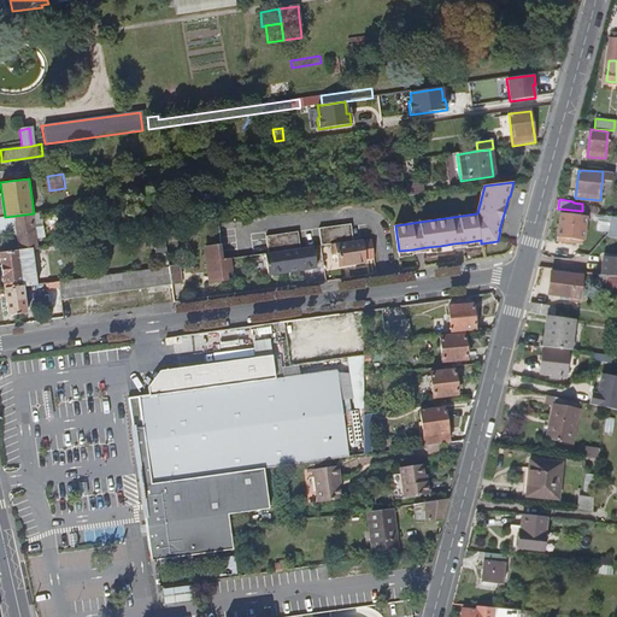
[(43,212),(34,213),(36,236),(46,235),(43,212)]
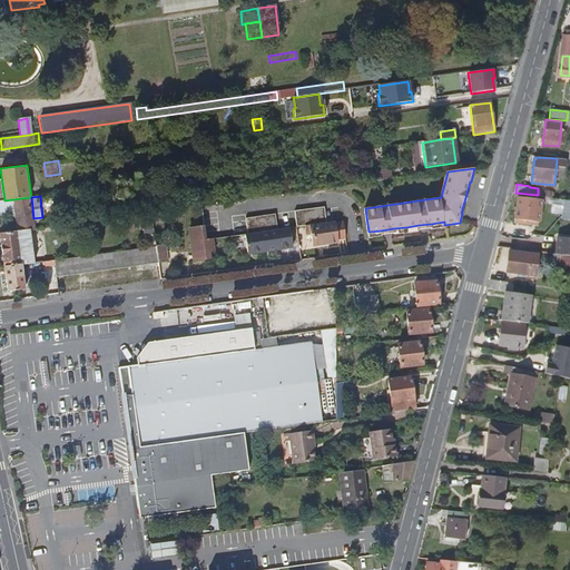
[(540,222),(542,198),(519,196),(517,218),(540,222)]
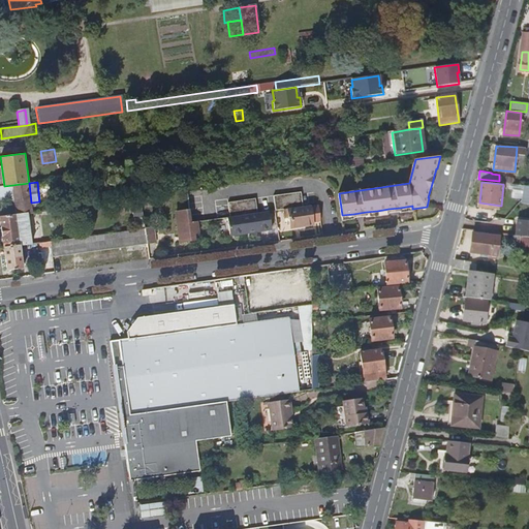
[(31,203),(29,183),(4,186),(0,186),(0,200),(14,199),(17,214),(28,213),(33,212),(31,203)]
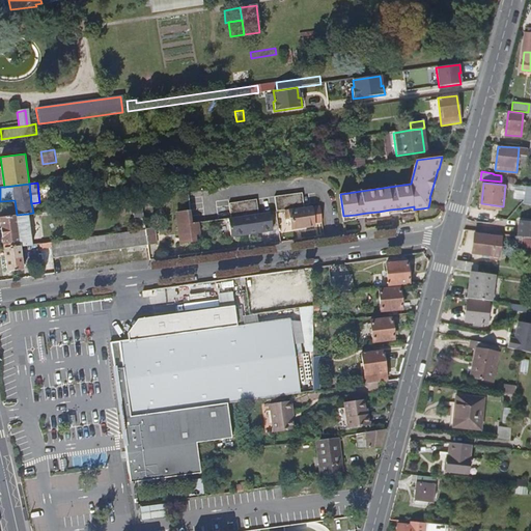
[(305,206),(303,192),(275,195),(277,211),(284,210),(290,210),(305,206)]
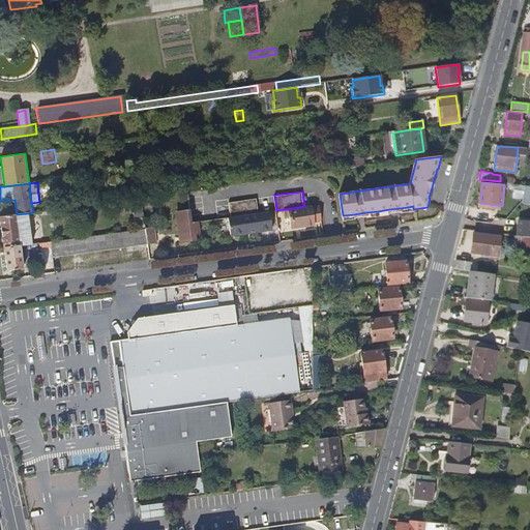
[(259,213),(257,198),(230,202),(231,216),(259,213)]
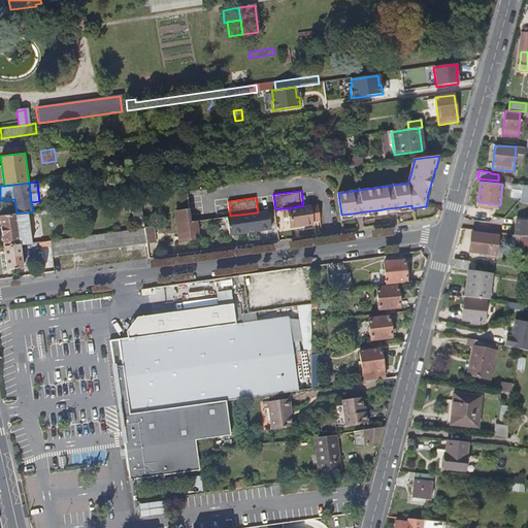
[(321,220),(319,203),(303,205),(289,208),(290,217),(291,226),(314,223),(314,221),(321,220)]
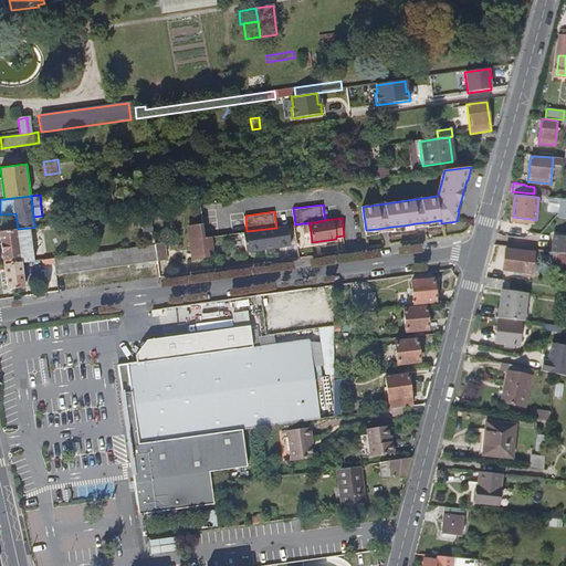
[(146,233),(155,232),(154,222),(144,223),(145,233),(146,233)]
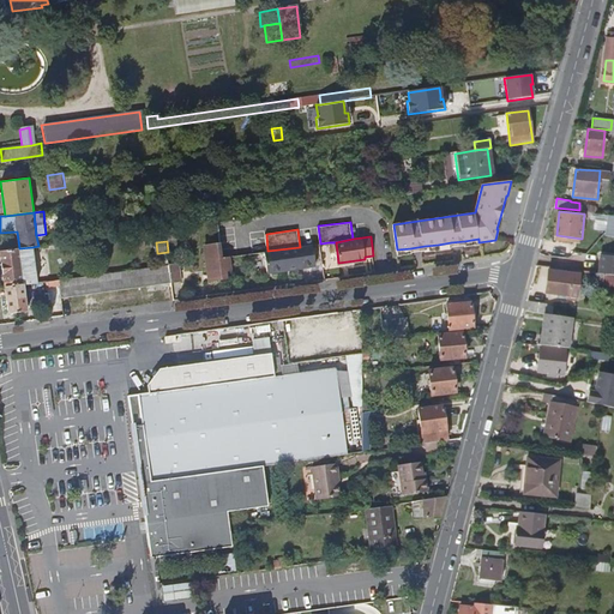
[(233,269),(230,257),(222,258),(221,245),(204,246),(208,276),(216,275),(216,278),(226,277),(224,270),(233,269)]
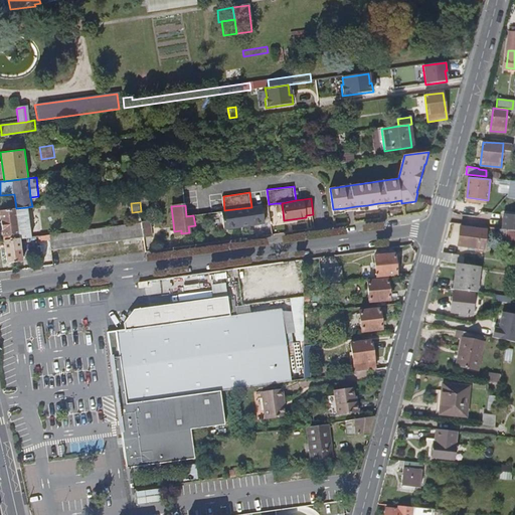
[(265,222),(262,205),(251,207),(224,210),(221,211),(224,228),(265,222)]
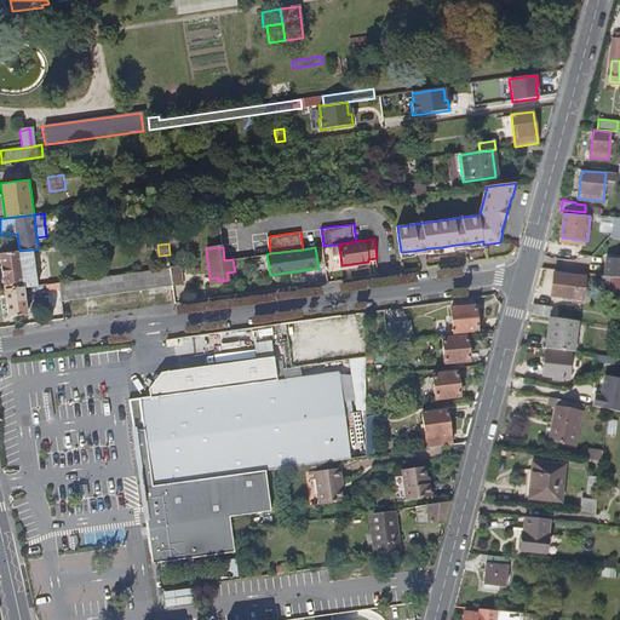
[(36,285),(33,250),(19,251),(0,253),(0,258),(5,290),(13,288),(24,287),(36,285)]
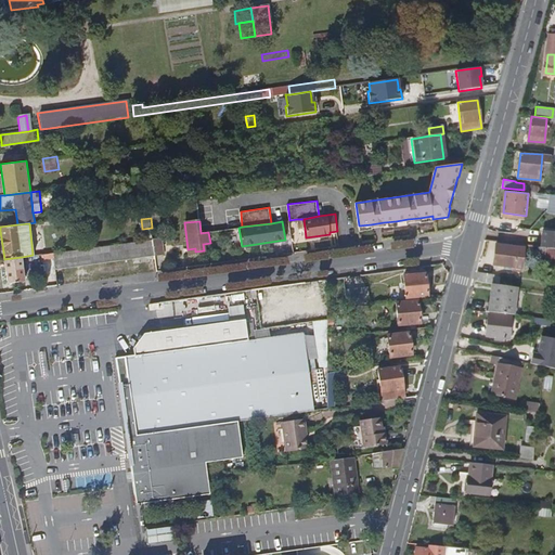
[(144,241),(153,240),(152,228),(143,229),(144,241)]
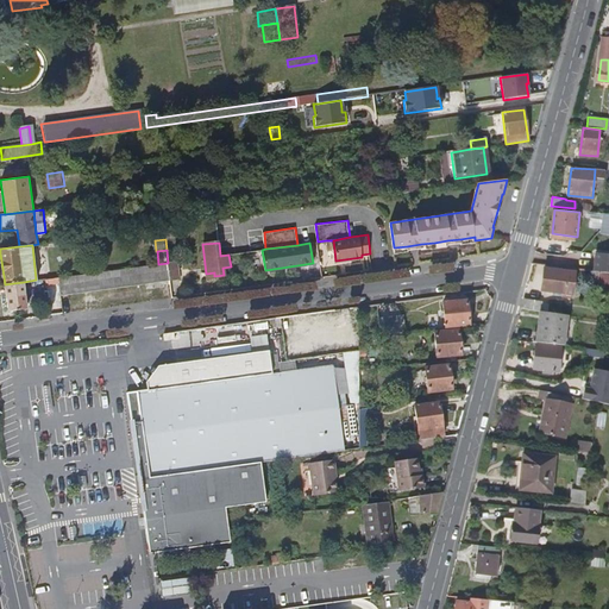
[(608,272),(608,253),(596,252),(594,271),(608,272)]
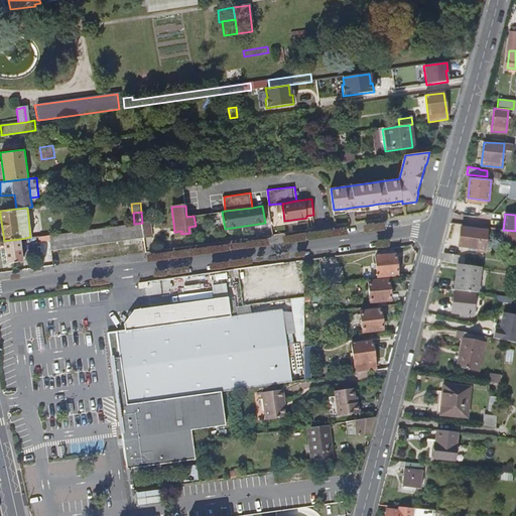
[(152,237),(150,222),(142,223),(144,238),(152,237)]
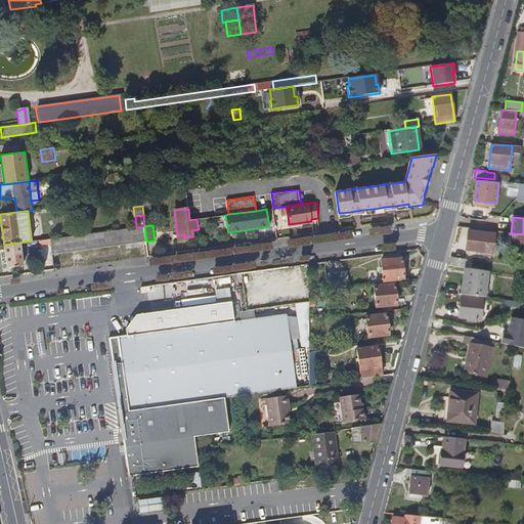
[(146,242),(144,226),(136,227),(52,237),(50,238),(51,243),(53,256),(146,244),(146,242)]
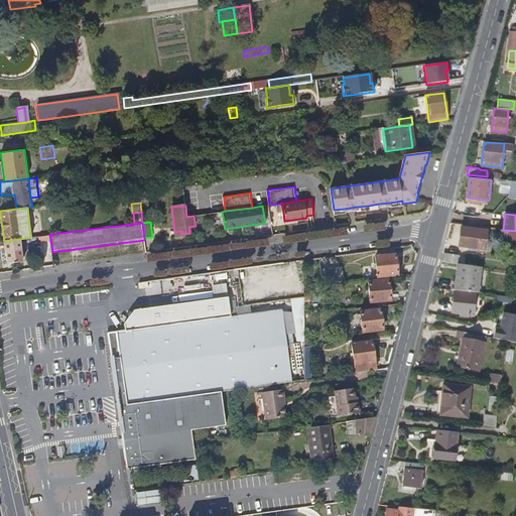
[(485,249),(487,230),(462,227),(459,245),(485,249)]
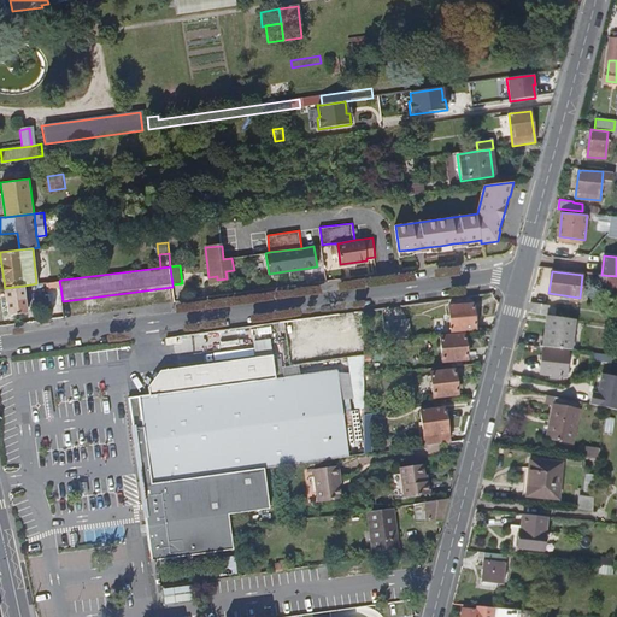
[(616,287),(616,276),(601,275),(598,274),(597,283),(605,285),(605,286),(616,287)]
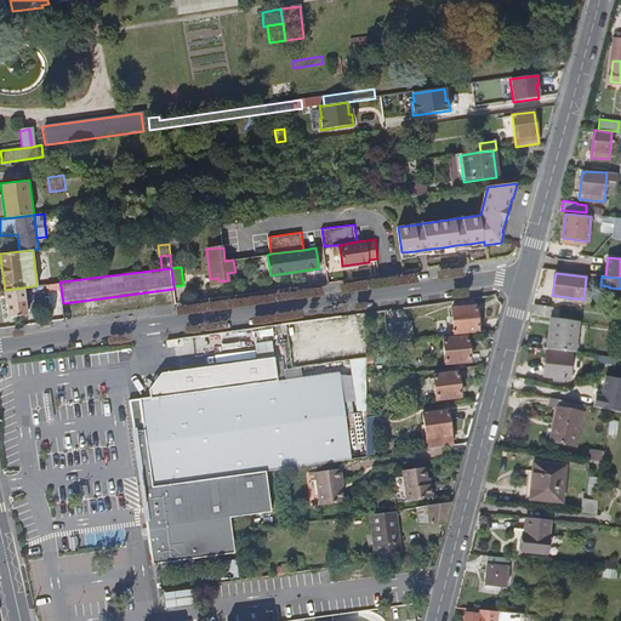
[(28,314),(24,288),(13,289),(5,290),(9,317),(28,314)]
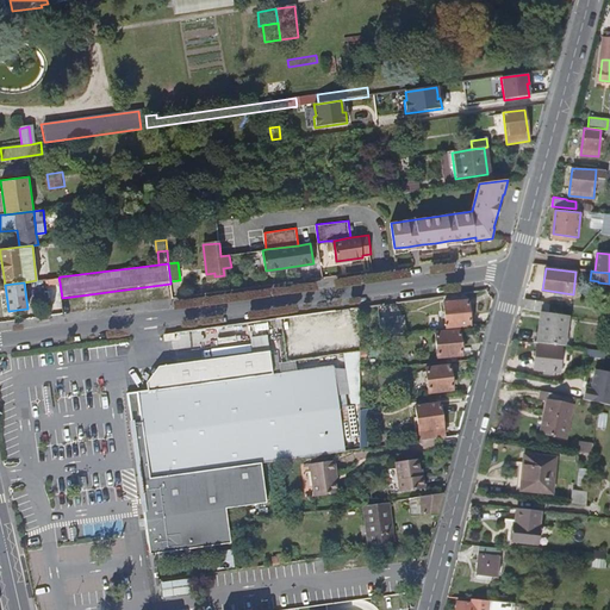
[(62,298),(60,282),(47,285),(48,299),(62,298)]
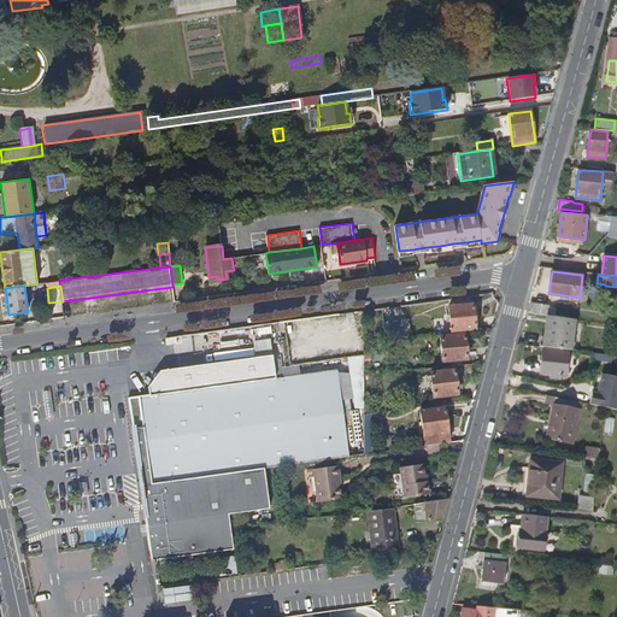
[(550,316),(552,305),(530,301),(527,313),(547,316),(550,316)]
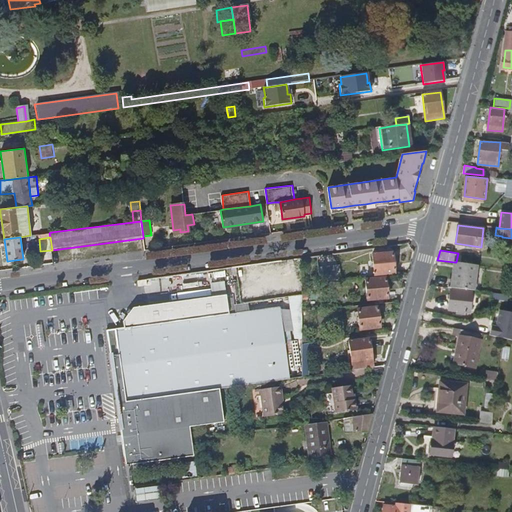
[(394,272),(392,252),(372,254),(373,274),(394,272)]
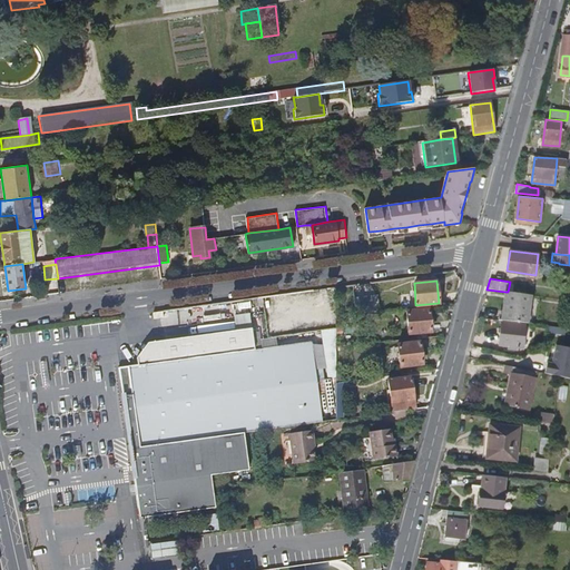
[(305,291),(301,291),(262,296),(257,297),(258,305),(263,305),(264,308),(304,303),(305,311),(314,310),(311,290),(305,291)]
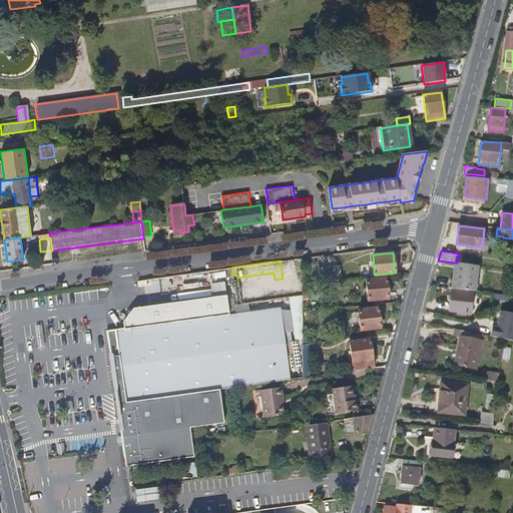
[(475,291),(479,266),(457,263),(455,263),(452,289),(475,291)]
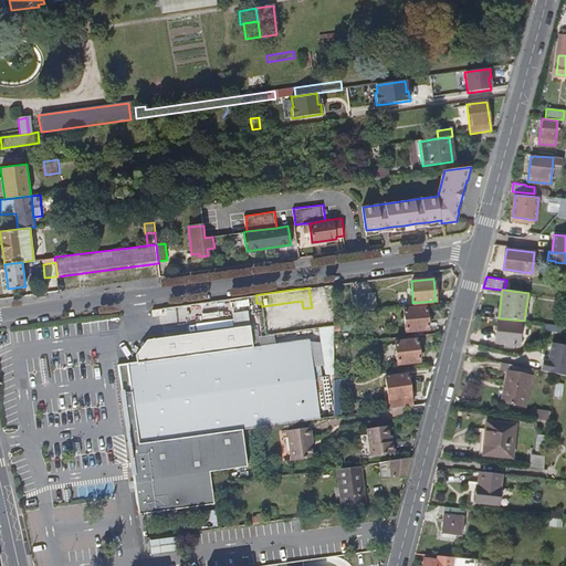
[(374,308),(371,292),(349,294),(350,311),(374,308)]
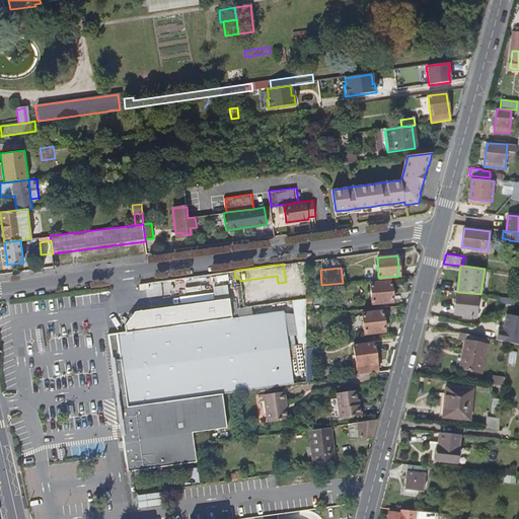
[(392,301),(390,281),(370,282),(372,303),(392,301)]
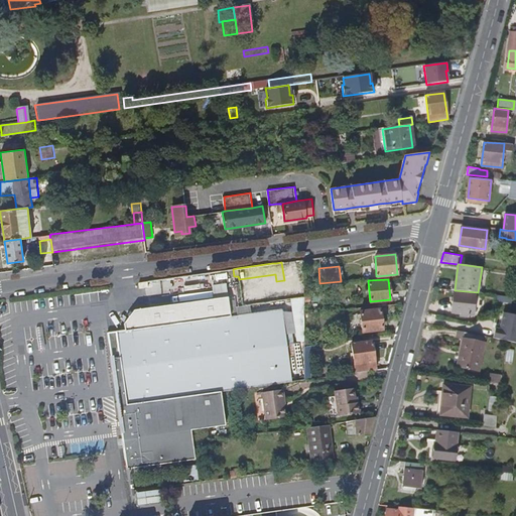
[(212,300),(226,298),(224,284),(210,286),(212,300)]
